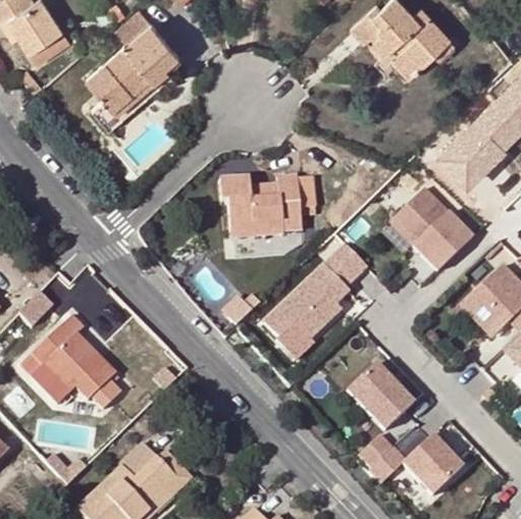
[(11,35),(23,53),(56,33),(36,0),(34,0),(28,4),(25,0),(0,0),(0,22),(2,21),(11,35)]
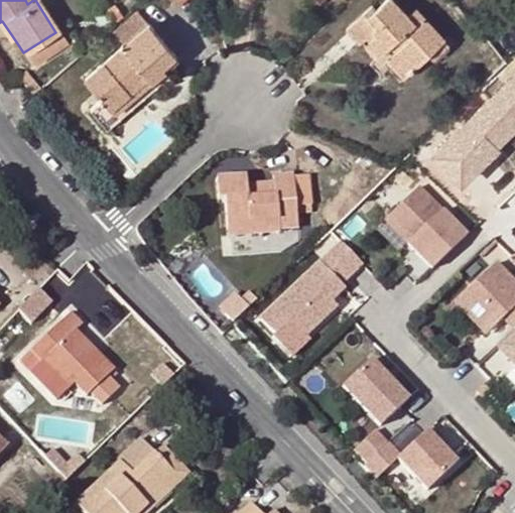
[(385,0),(379,6),(375,2),(349,26),(361,40),(368,34),(385,51),(397,40),(401,45),(397,49),(413,68),(429,53),(445,37),(418,6),(411,12),(400,0),(385,0)]
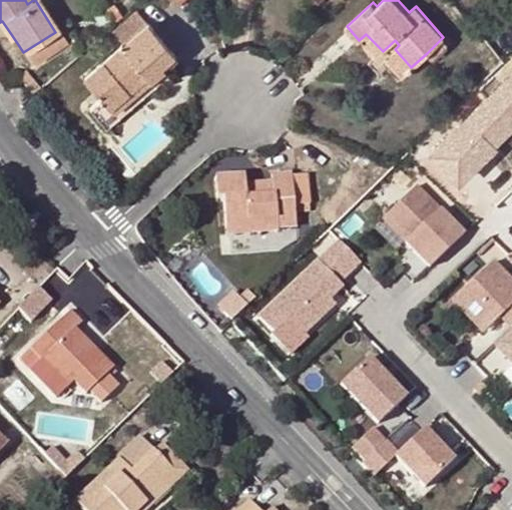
[(177,53),(150,20),(87,75),(113,106),(150,75),(153,79),(168,65),(166,62),(177,53)]
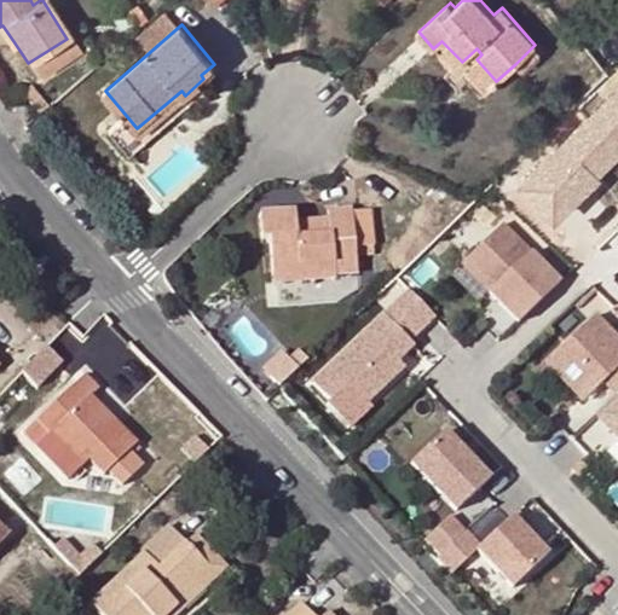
[(0,41),(4,47),(13,41),(3,25),(0,27),(0,41)]
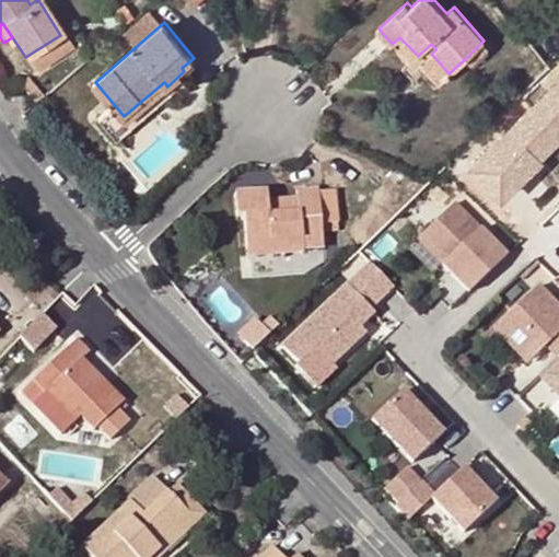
[(68,48),(60,35),(25,57),(33,70),(68,48)]
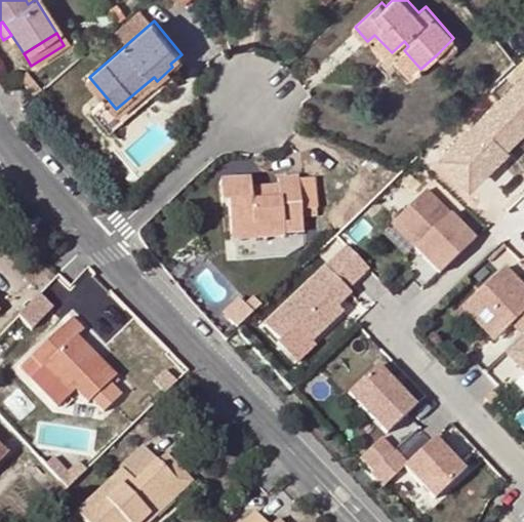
[(459,44),(453,38),(437,54),(442,59),(459,44)]
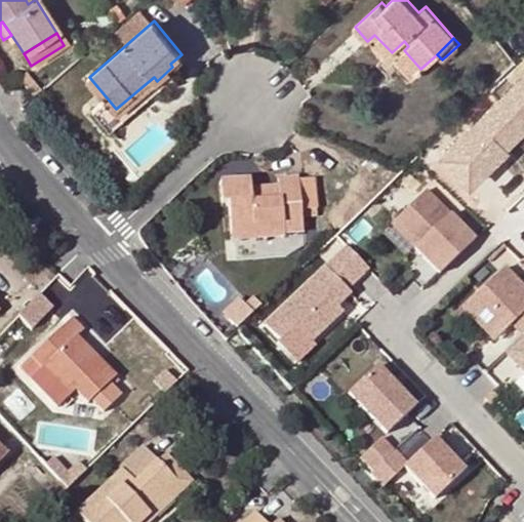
[(412,76),(420,69),(404,50),(396,57),(412,76)]
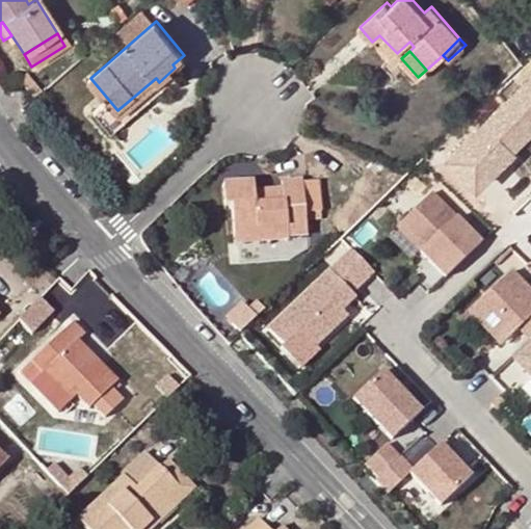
[(19,80),(28,93),(36,85),(27,74),(19,80)]
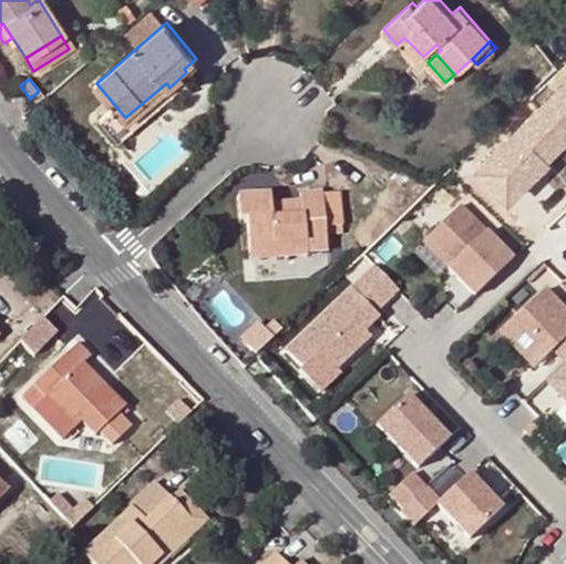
[(35,105),(44,98),(39,91),(30,99),(35,105)]
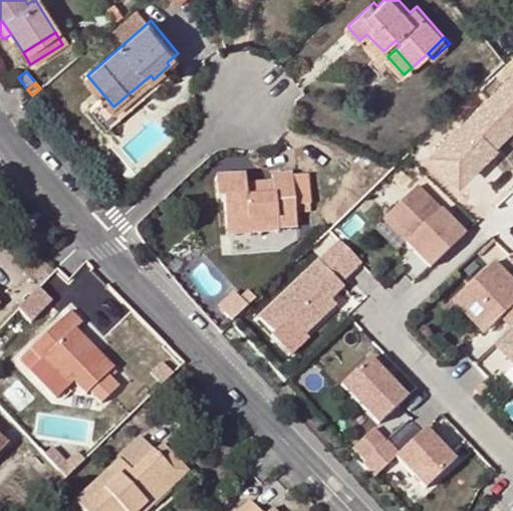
[(5,93),(12,103),(21,96),(14,86),(5,93)]
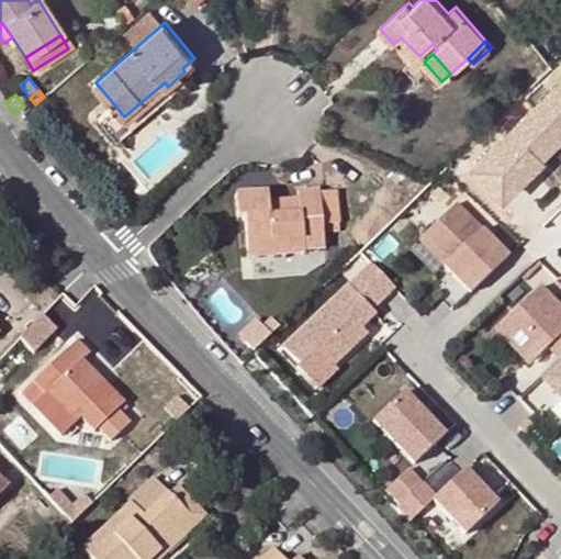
[(501,189),(535,156),(509,131),(475,163),(501,189)]
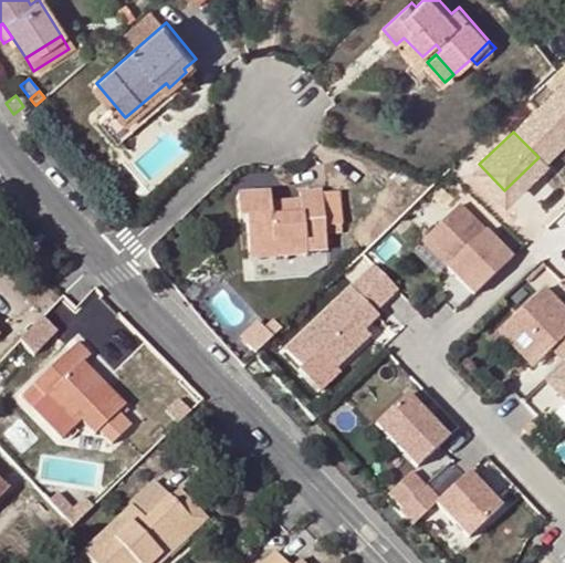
[(325,232),(325,223),(342,222),(341,188),(301,189),(301,198),(271,199),(271,191),(241,191),(241,217),(247,217),(250,257),(274,257),(273,241),(307,240),(309,252),(326,251),(325,232)]
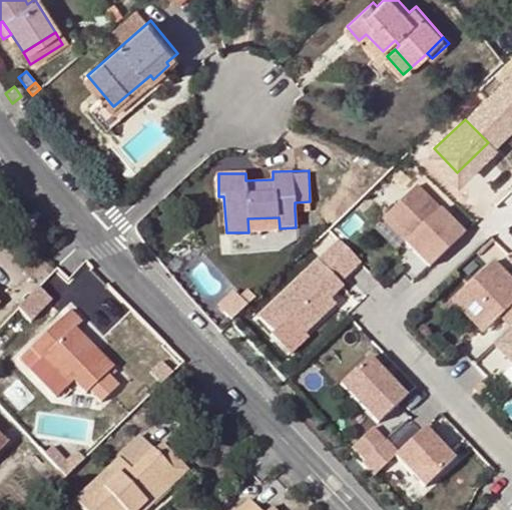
[(418,181),(389,209),(412,233),(406,238),(430,264),(465,230),(418,181)]
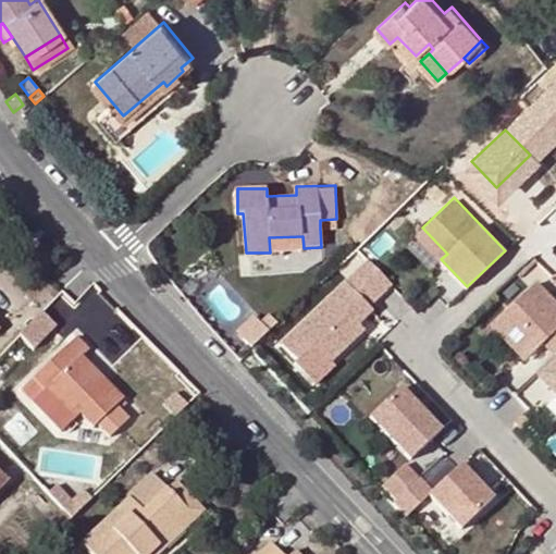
[(320,220),(320,229),(336,229),(336,219),(320,220)]
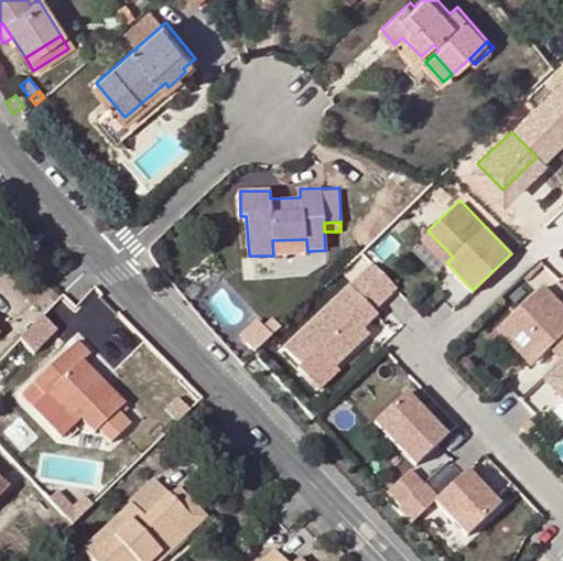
[(307,255),(307,251),(306,239),(272,240),(273,256),(307,255)]
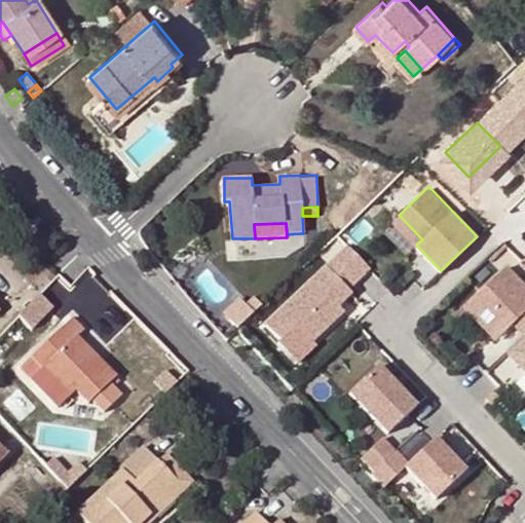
[(348,243),(266,322),(280,337),(296,323),(311,338),(312,337),(344,306),(339,301),(352,289),(348,285),(370,264),(348,243)]
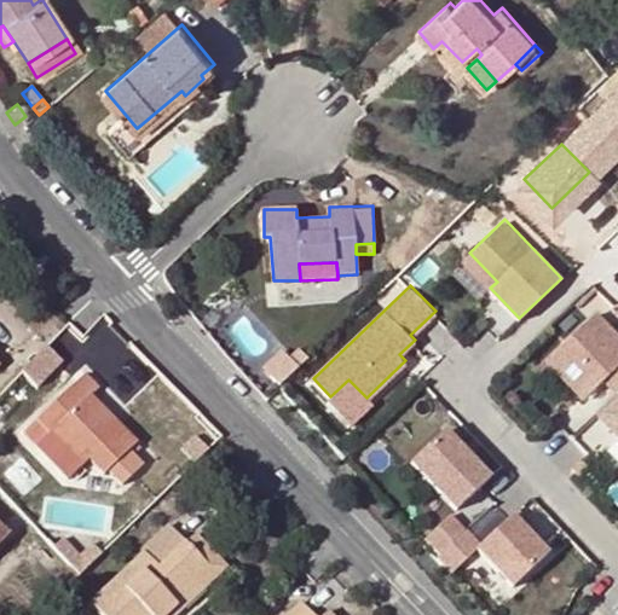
[(617,329),(599,309),(549,357),(587,396),(607,377),(617,389),(617,329)]
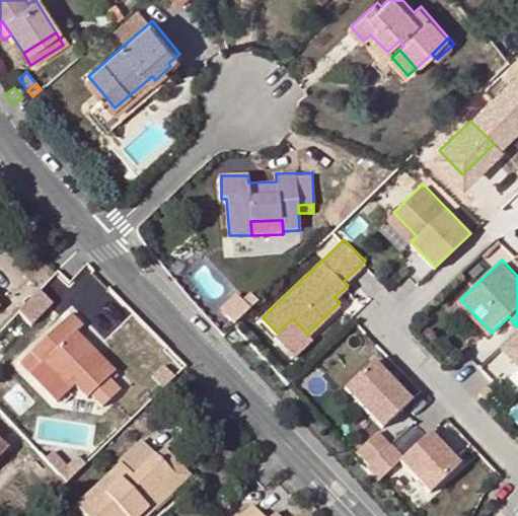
[(84,323),(73,311),(44,340),(54,350),(42,362),(67,390),(74,384),(87,397),(91,393),(102,406),(121,388),(108,376),(117,369),(95,347),(89,353),(72,335),(78,328),(84,323)]
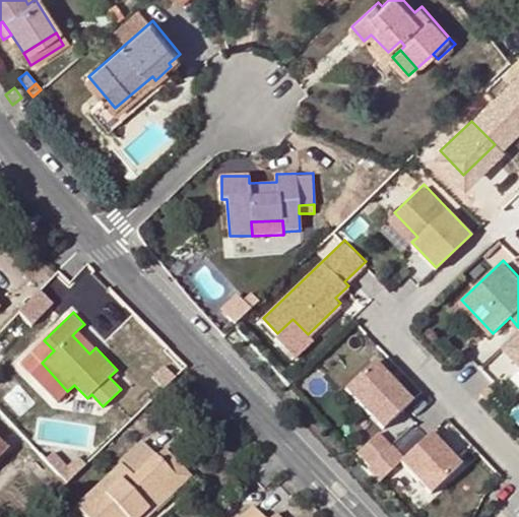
[(293,319),(277,333),(275,336),(294,356),(312,337),(309,333),(308,334),(293,319)]
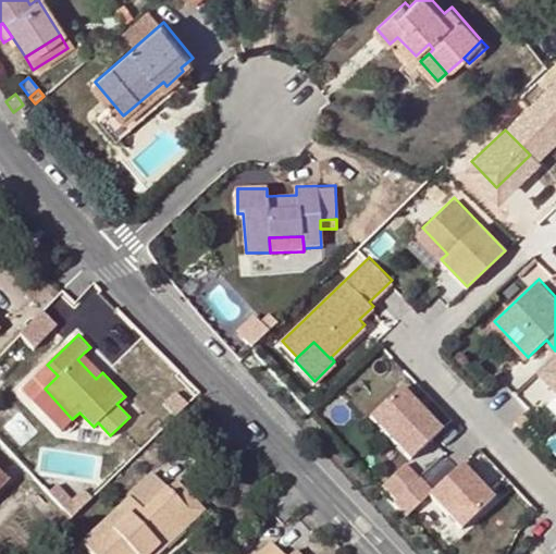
[(77,359),(96,379),(102,372),(84,353),(77,359)]
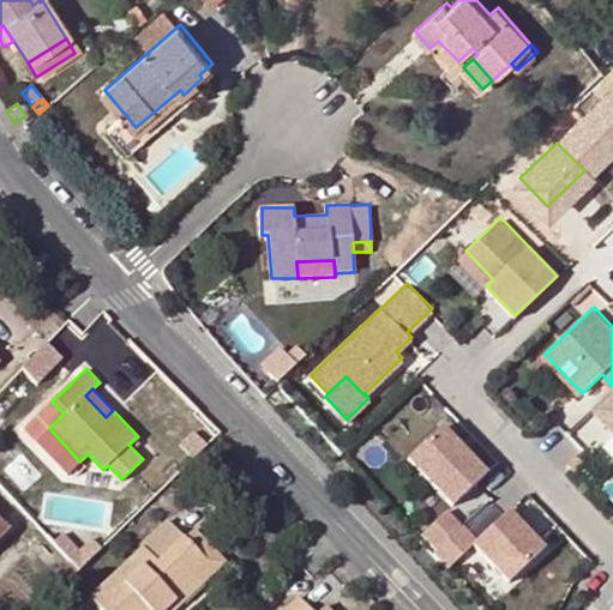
[(612,388),(594,406),(612,427),(612,388)]
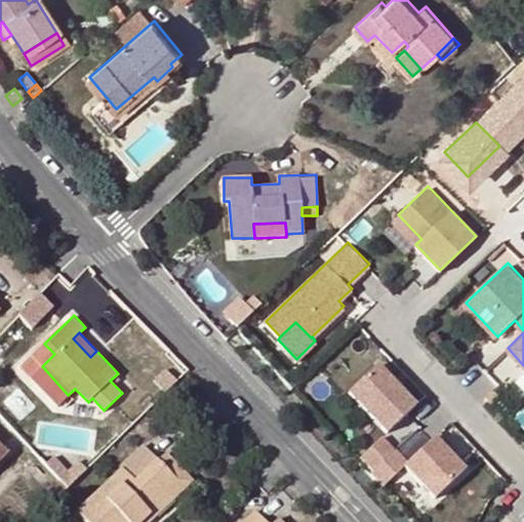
[(378,362),(350,389),(388,430),(416,402),(378,362)]
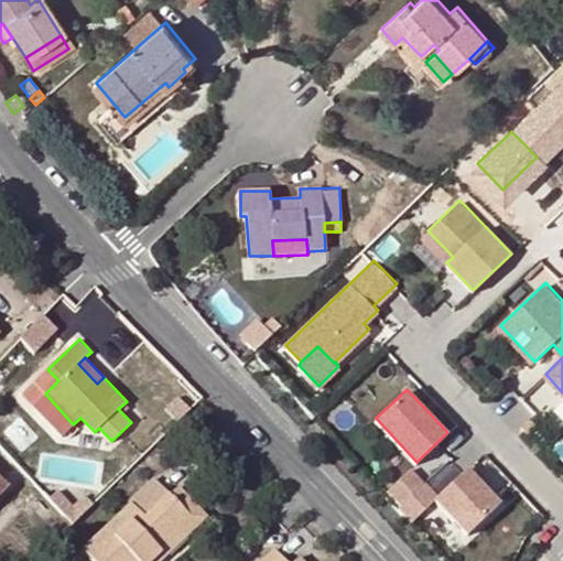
[(65,431),(73,424),(45,394),(38,401),(65,431)]
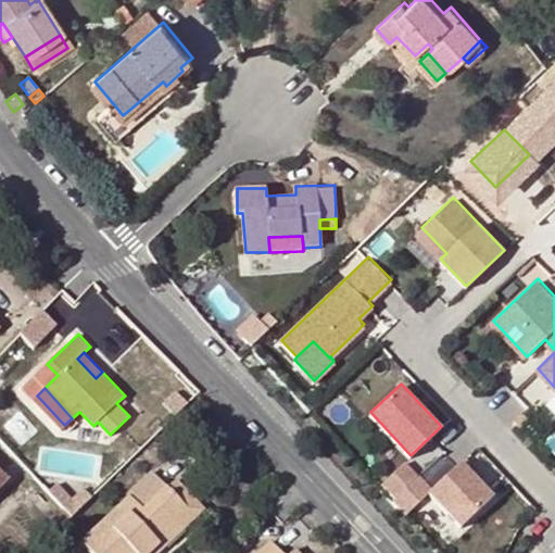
[(466,456),(461,461),(476,476),(480,472),(466,456)]
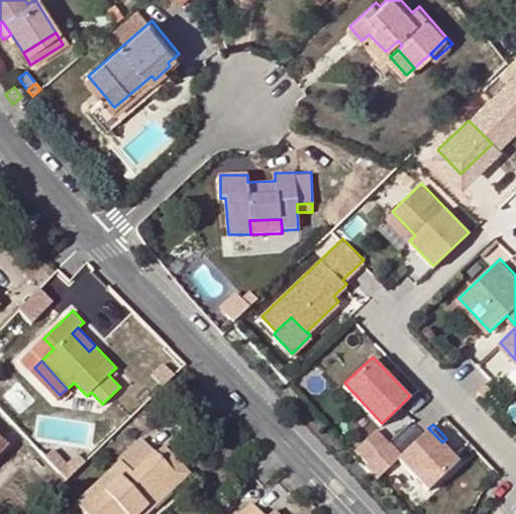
[(355,447),(369,460),(389,441),(377,428),(355,447)]
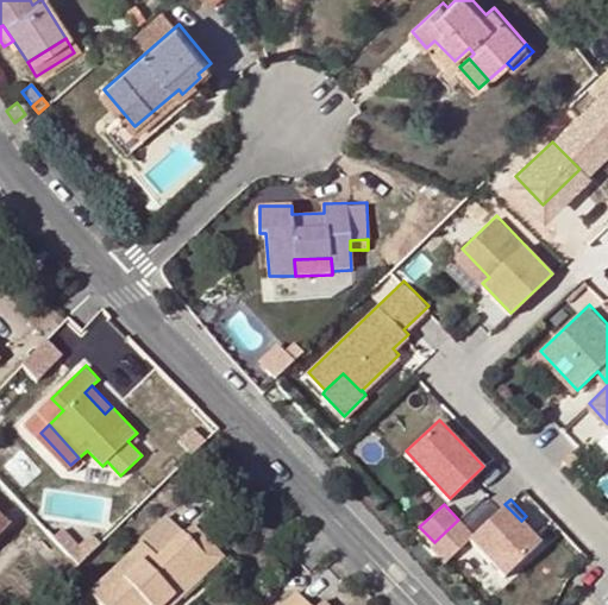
[(459,518),(458,520),(434,542),(432,544),(446,560),(470,537),(506,574),(540,541),(521,521),(505,504),(474,534),(459,518)]
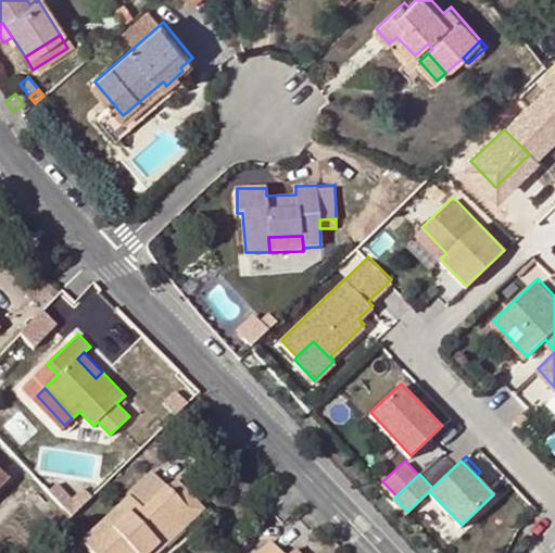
[(130,493),(80,540),(92,552),(149,552),(159,544),(154,540),(188,507),(167,487),(151,469),(128,491),(130,493)]
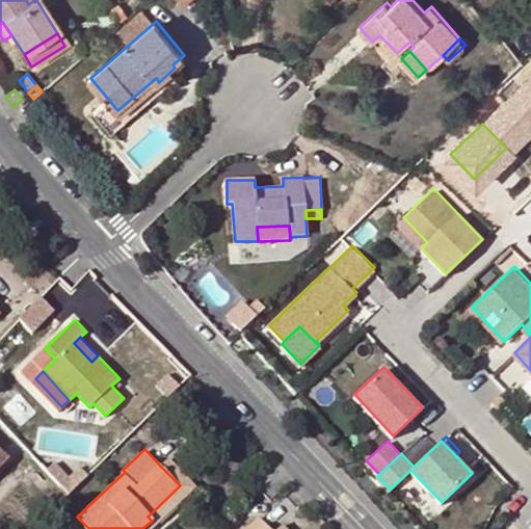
[(148,517),(152,521),(142,528),(152,528),(197,486),(169,457),(160,466),(180,485),(148,517)]
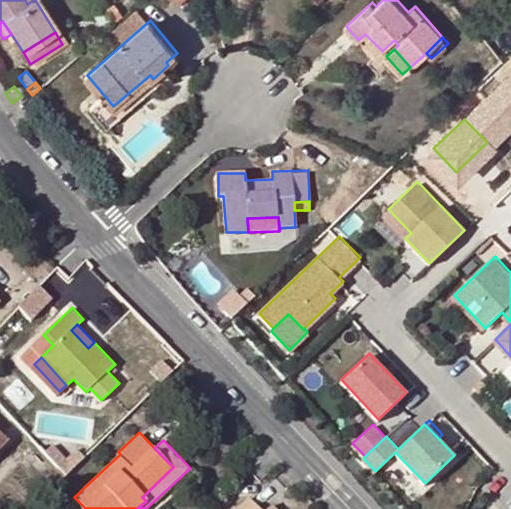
[(67,457),(59,464),(68,473),(75,465),(67,457)]
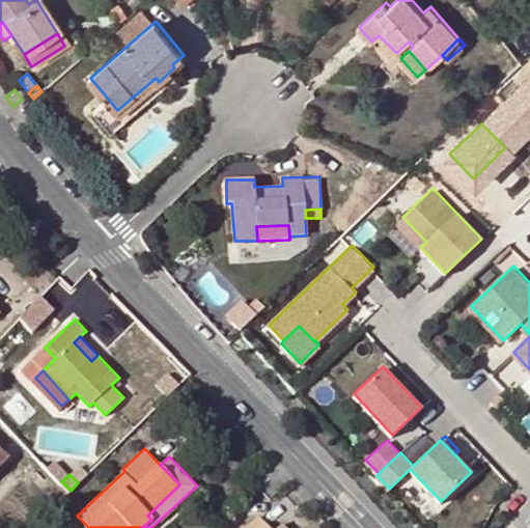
[(71,491),(61,481),(44,498),(53,507),(71,491)]
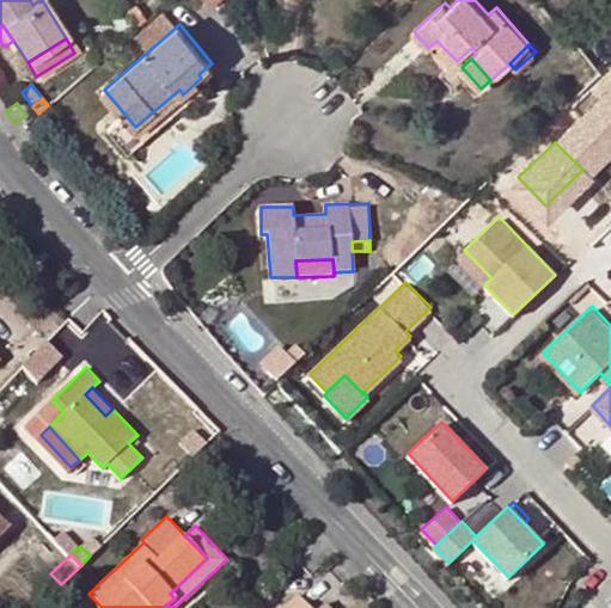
[(311,607),(297,593),(280,607),(311,607)]
